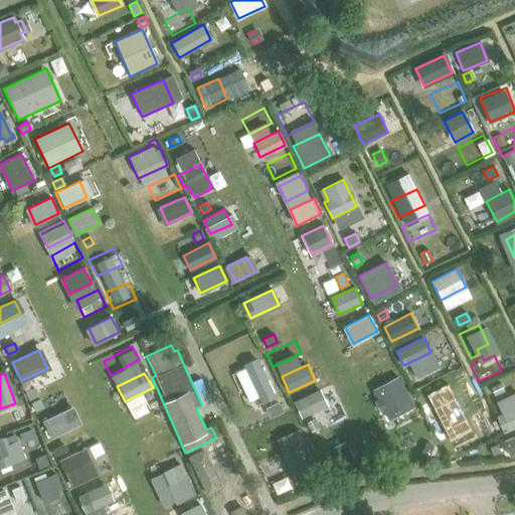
[(381,399),(407,387),(400,373),(375,385),(381,399)]
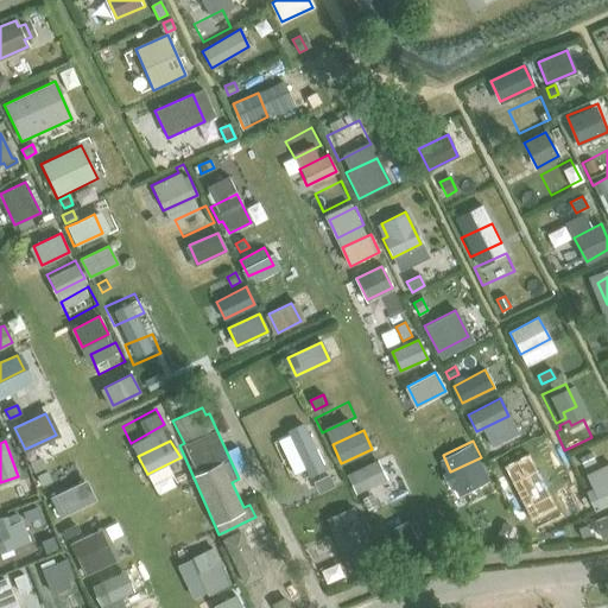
[(590,453),(580,458),(583,467),(595,462),(590,453)]
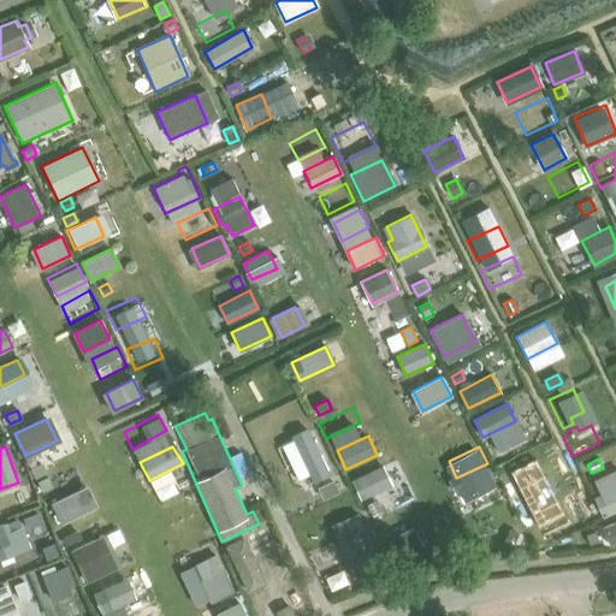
[(396,483),(409,477),(401,460),(389,465),(396,483)]
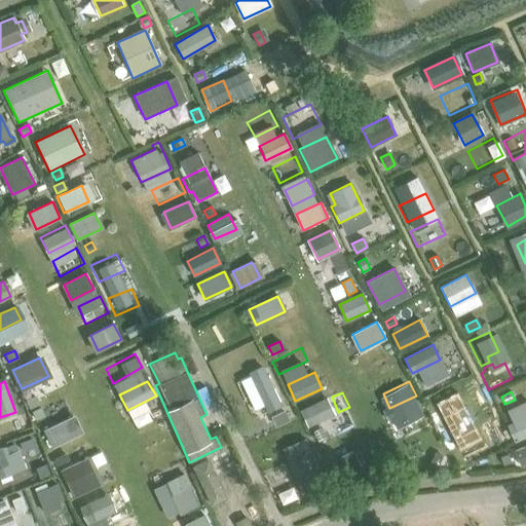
[(35,397),(27,400),(31,408),(38,404),(35,397)]
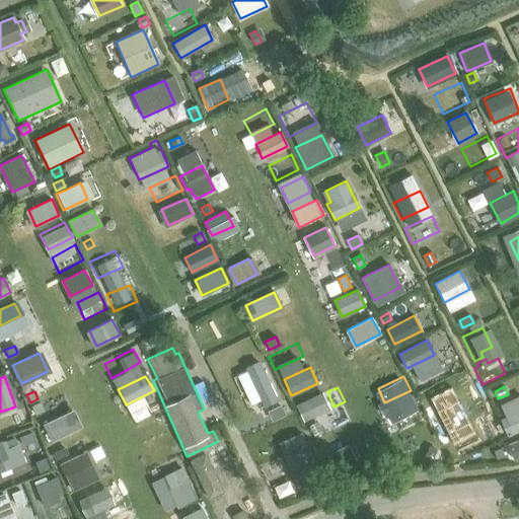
[(303,421),(328,408),(321,393),(296,405),(303,421)]
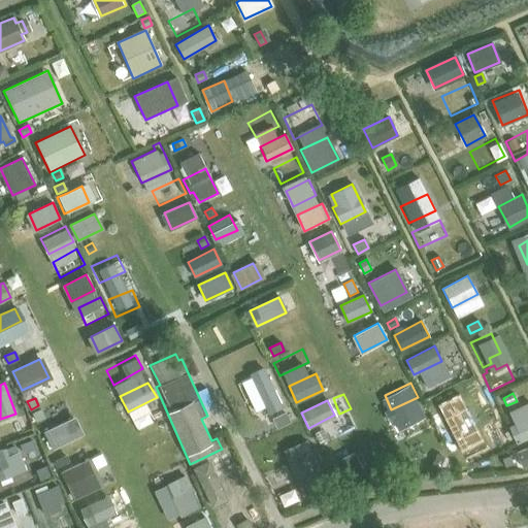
[(443,433),(472,418),(464,402),(435,417),(443,433)]
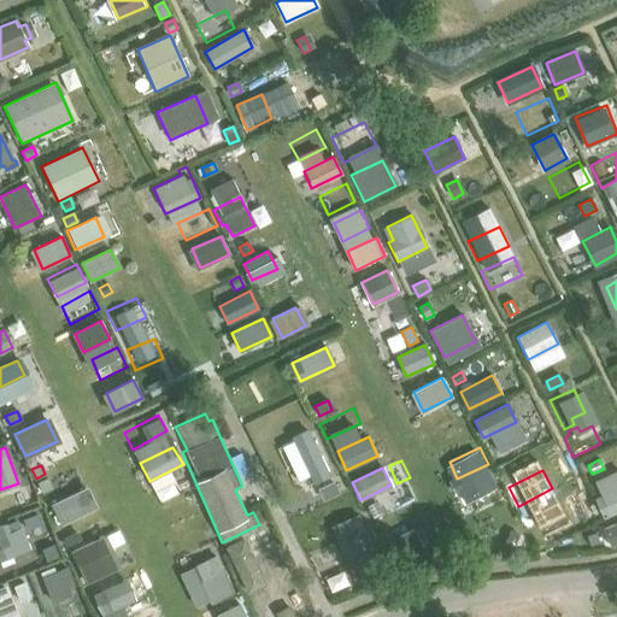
[(47,479),(39,483),(42,492),(52,488),(47,479)]
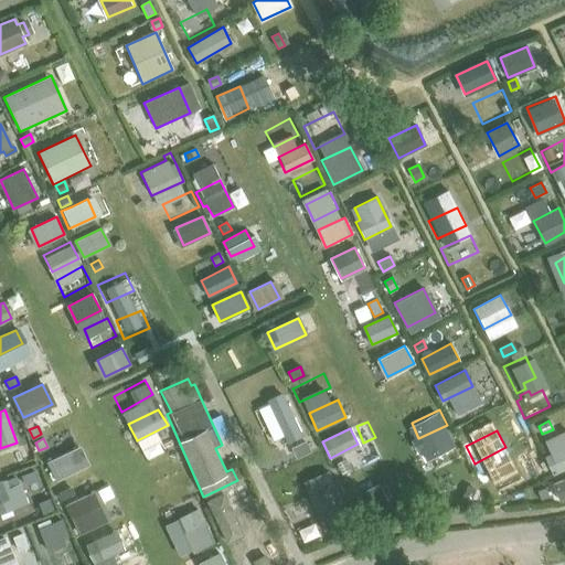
[(435,468),(460,456),(451,438),(426,451),(435,468)]
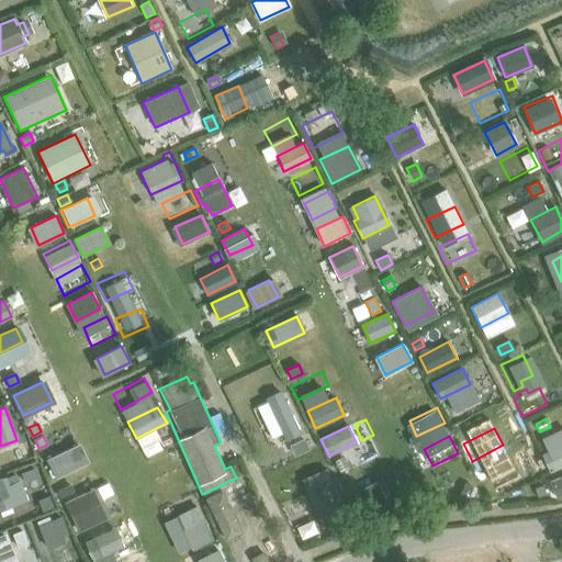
[(303,440),(291,447),(295,457),(308,450),(303,440)]
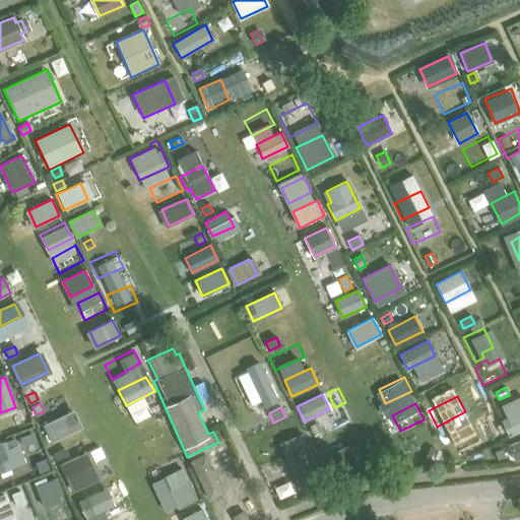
[(52,442),(79,428),(71,411),(44,426),(52,442)]
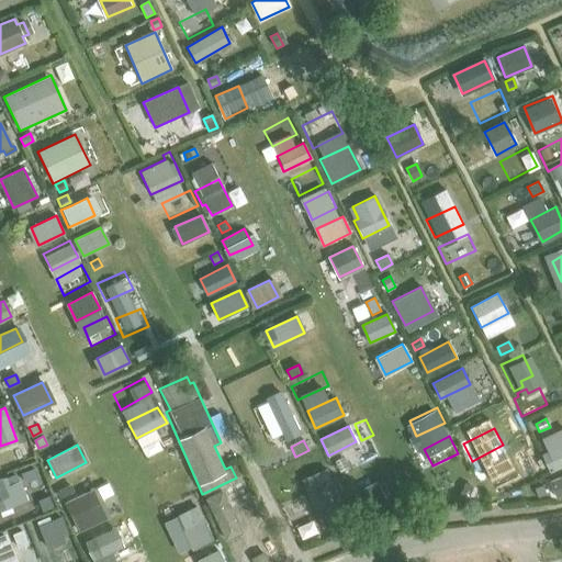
[(561,464),(561,445),(542,454),(550,470),(561,464)]
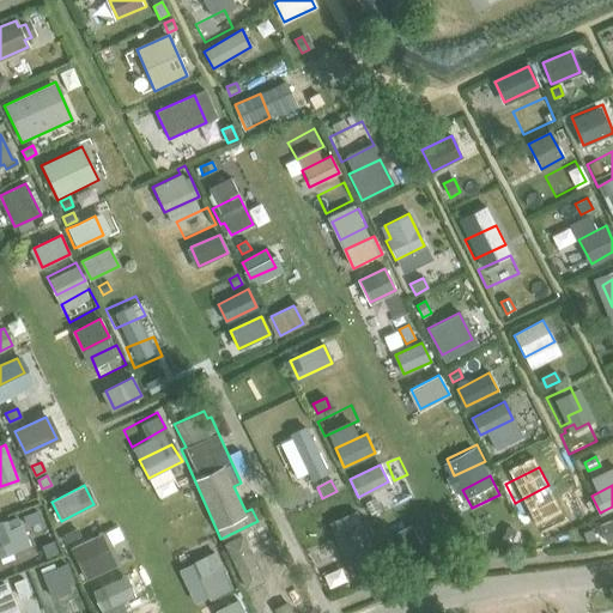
[(565,520),(557,503),(529,516),(538,534),(565,520)]
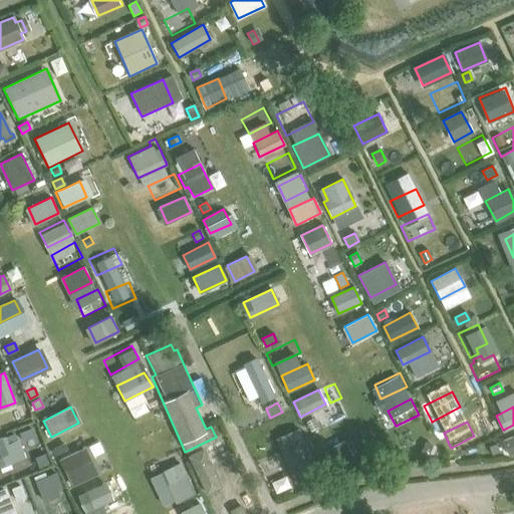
[(32,429),(20,433),(23,442),(35,437),(32,429)]
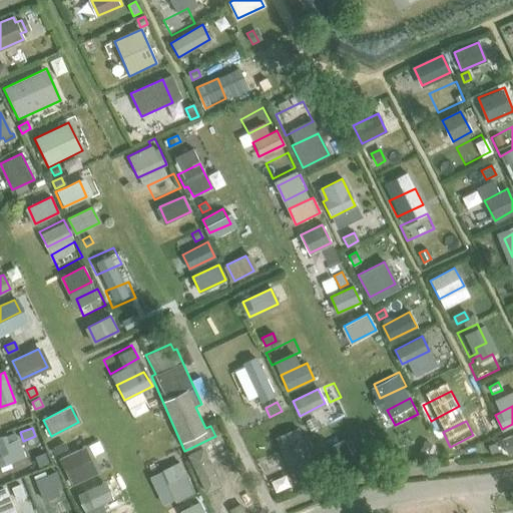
[(512,434),(502,439),(508,454),(512,451),(512,434)]
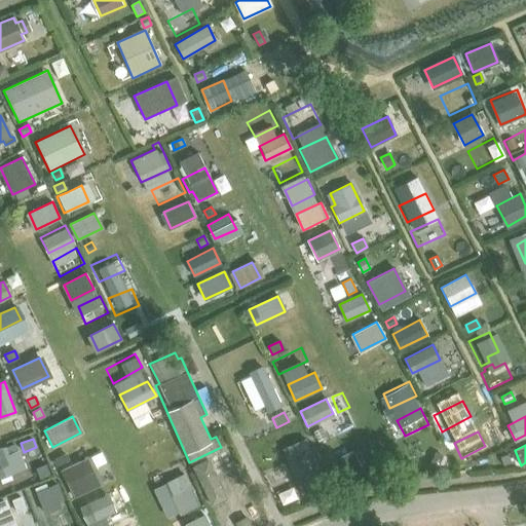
[(0,477),(11,473),(1,448),(0,448),(0,477)]
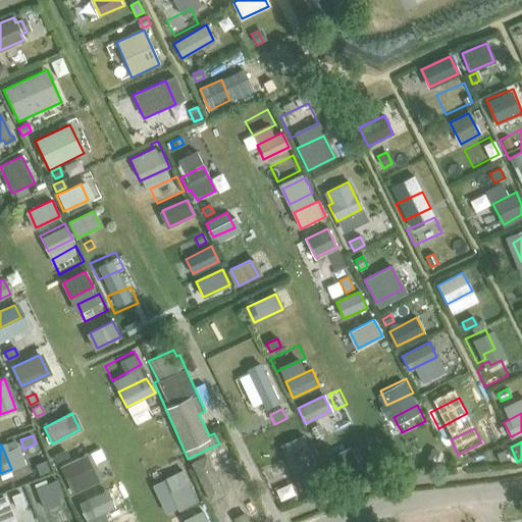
[(341,476),(359,467),(350,448),(331,457),(341,476)]
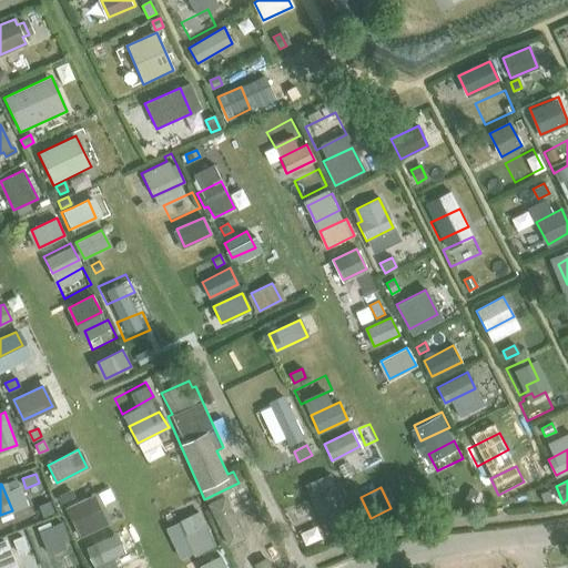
[(214,517),(239,505),(231,489),(206,500),(214,517)]
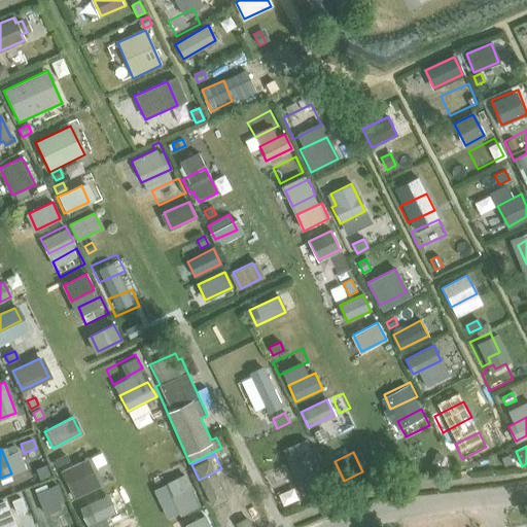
[(436,454),(430,465),(437,468),(444,457),(436,454)]
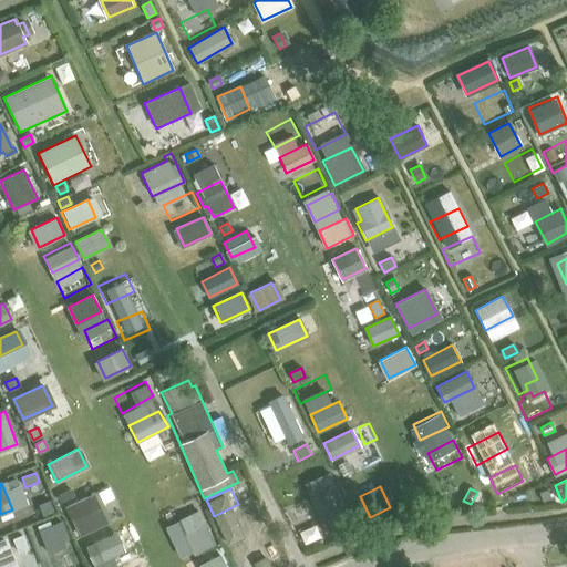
[(70,490),(59,495),(62,503),(73,497),(70,490)]
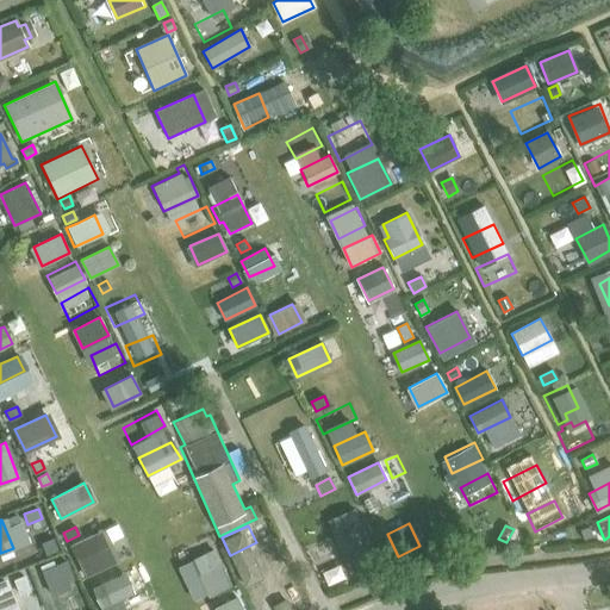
[(349,576),(380,561),(362,528),(335,539),(349,576)]
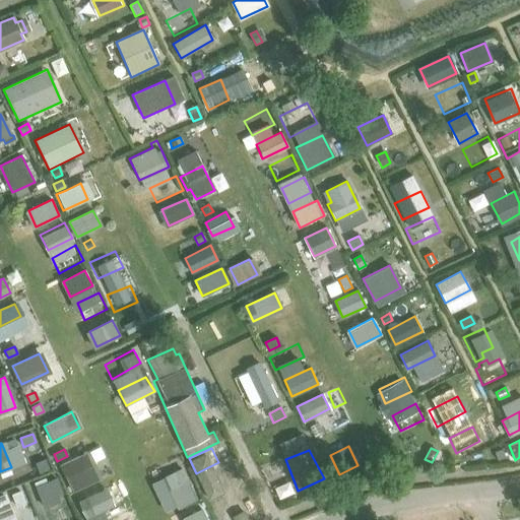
[(502,450),(495,453),(498,461),(505,458),(502,450)]
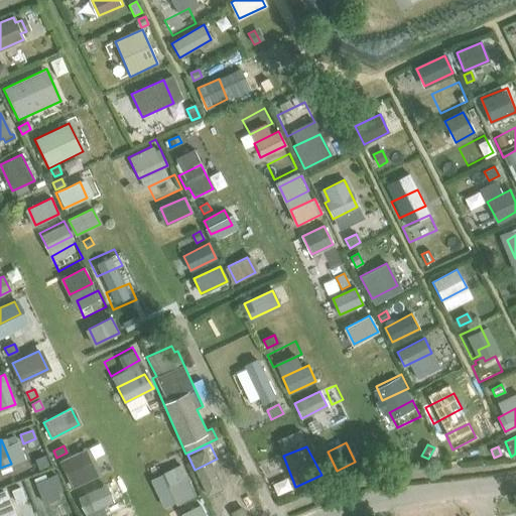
[(185,464),(178,448),(156,459),(163,474),(185,464)]
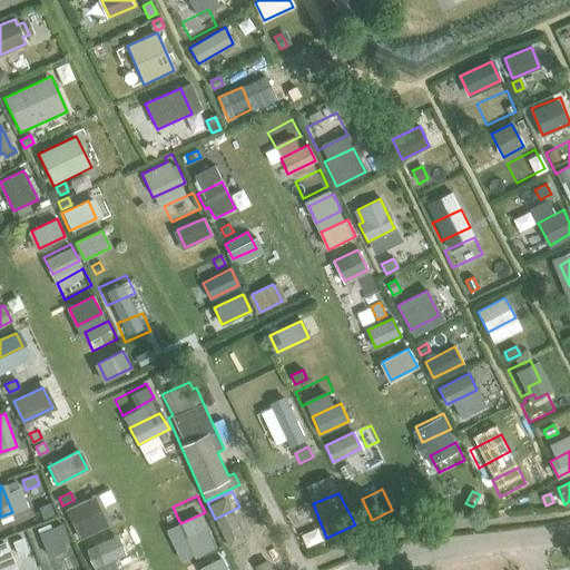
[(79,538),(110,523),(102,508),(71,522),(79,538)]
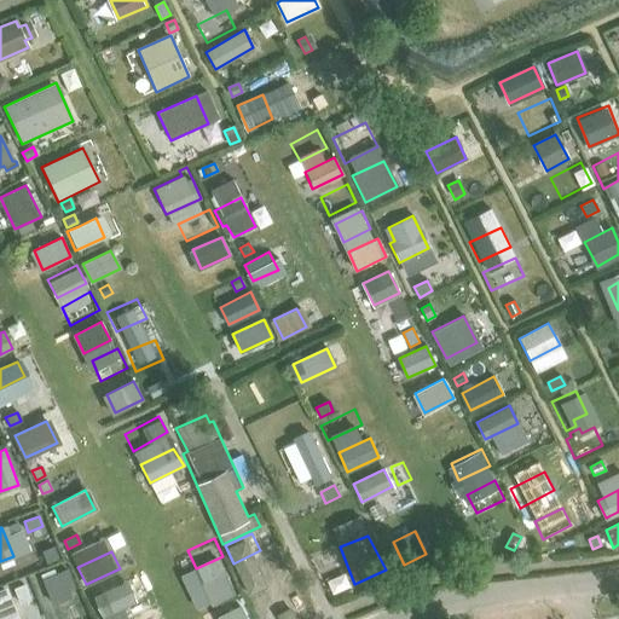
[(246,594),(275,582),(267,562),(237,576),(246,594)]
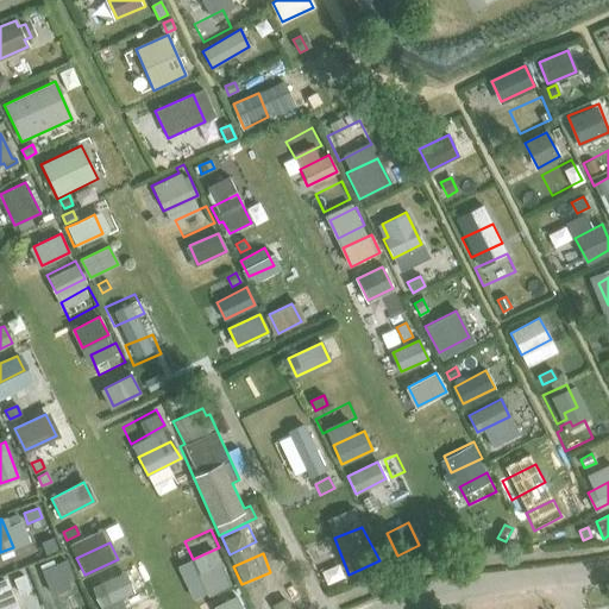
[(68,579),(73,578),(66,560),(42,570),(51,592),(70,585),(68,579)]
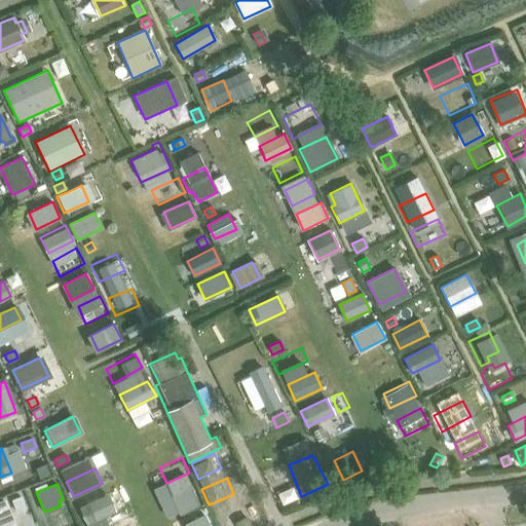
[(181,513),(198,503),(190,486),(172,495),(181,513)]
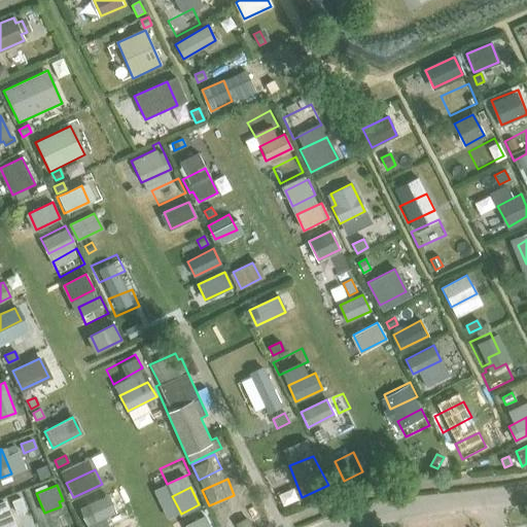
[(89,524),(114,513),(106,495),(80,507),(89,524)]
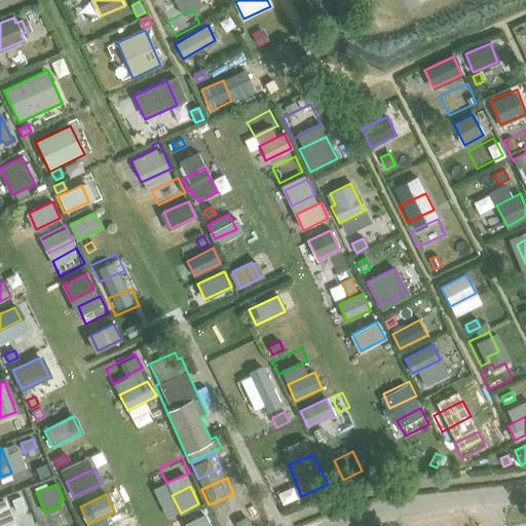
[(21,497),(12,500),(17,513),(26,510),(21,497)]
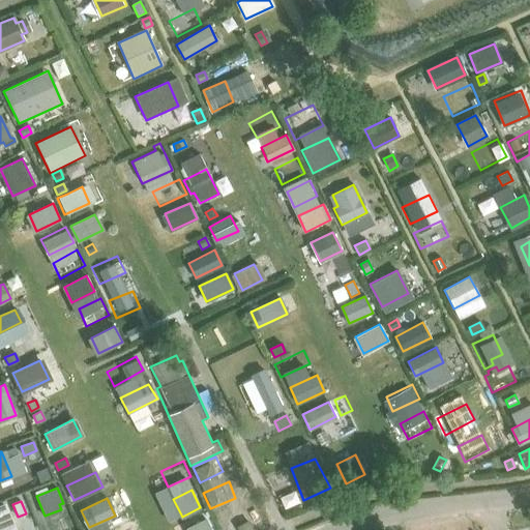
[(187,529),(210,529),(206,520),(187,528),(187,529)]
